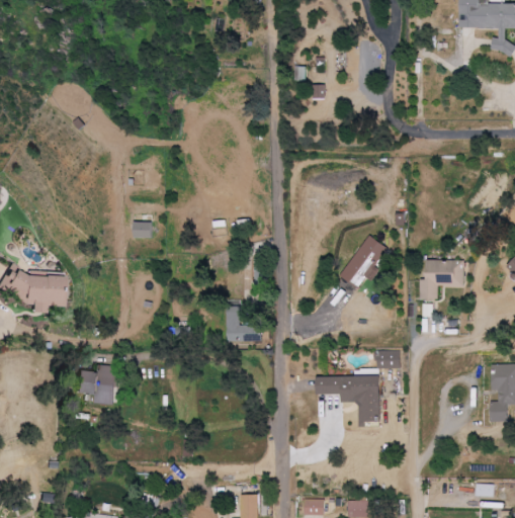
[(458,0),(458,27),(498,28),(498,37),(492,37),(491,53),(514,53),(514,44),(506,44),(506,29),(514,28),(514,3),(505,4),(504,0),(458,0)]
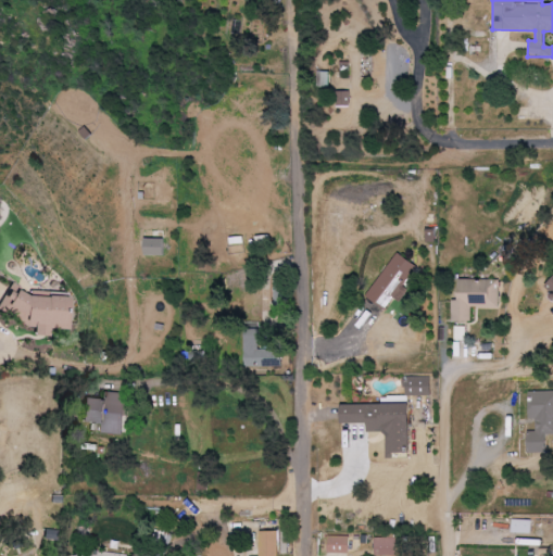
[(327,72),(315,72),(314,88),(327,88),(327,72)]
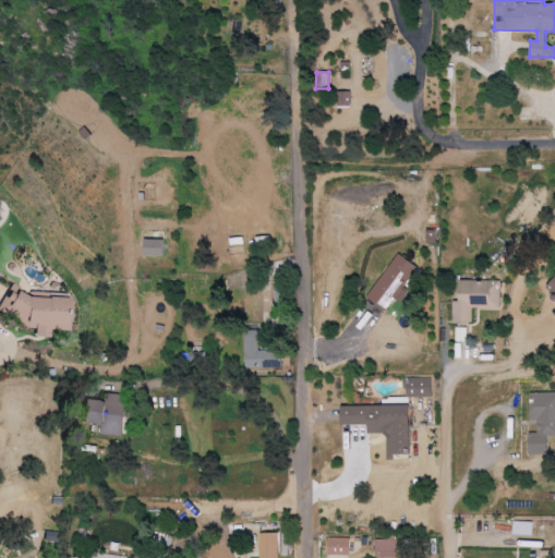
[(349,92),(335,92),(335,106),(348,107),(349,92)]
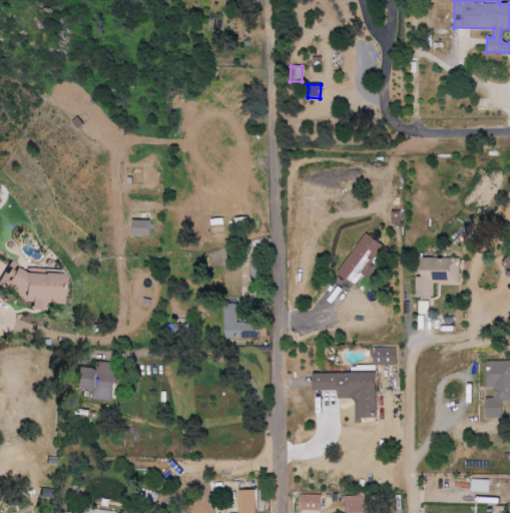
[(131,235),(149,235),(149,219),(131,219),(131,235)]
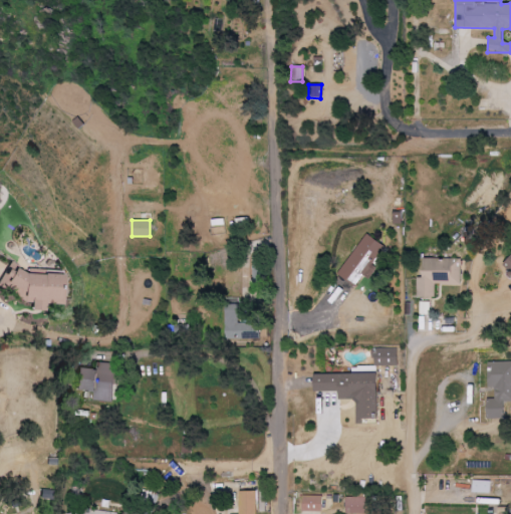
[(381,245),(364,233),(337,274),(354,286),(362,275),(366,278),(373,268),(368,265),(381,245)]
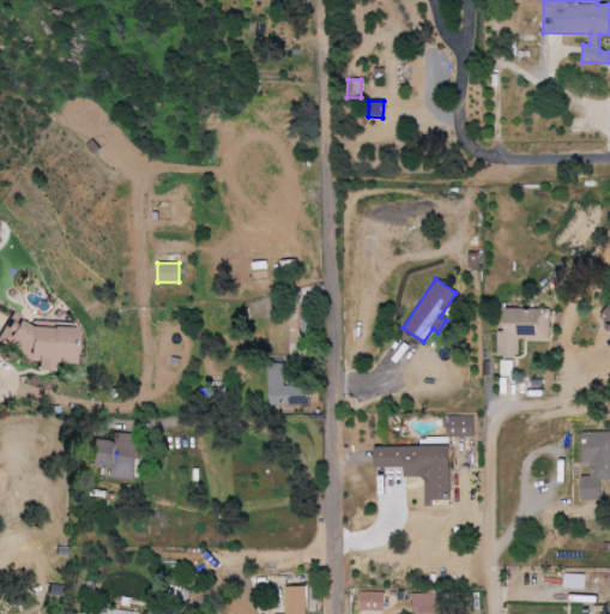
[(505,332),(497,332),(496,354),(518,355),(518,341),(548,341),(548,308),(505,308),(505,332)]
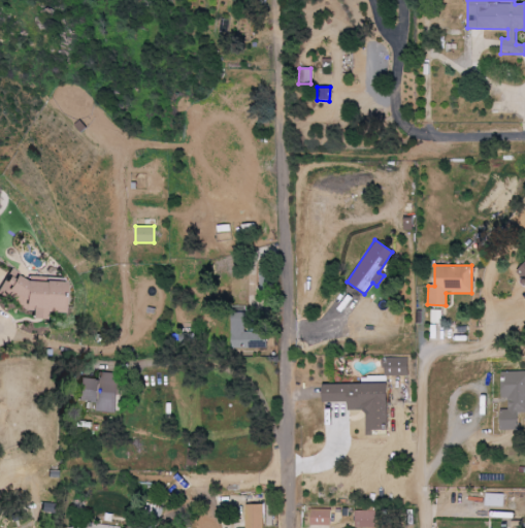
[(62,314),(63,283),(56,282),(47,277),(26,276),(25,279),(5,270),(5,282),(0,281),(0,297),(27,310),(29,310),(29,319),(43,320),(43,309),(51,312),(62,314)]
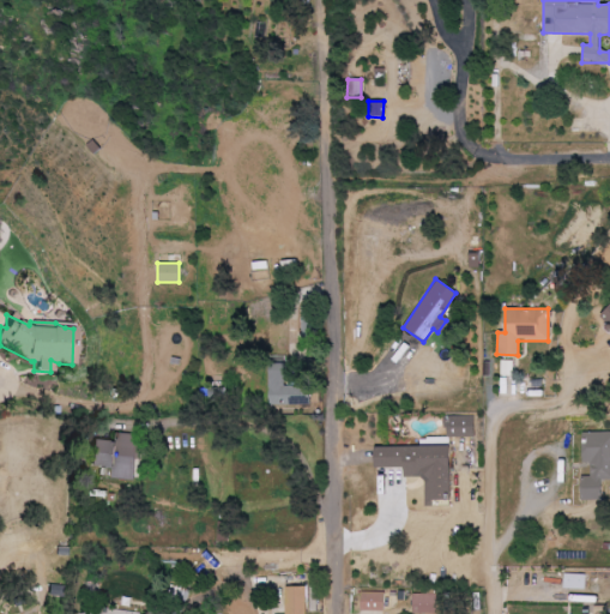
[(500,375),(512,377),(512,361),(500,360),(500,375)]
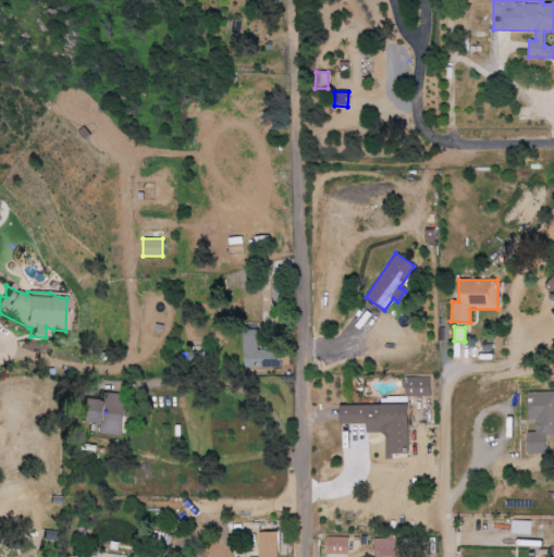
[(244,368),(280,368),(280,349),(258,350),(258,330),(243,330),(244,368)]
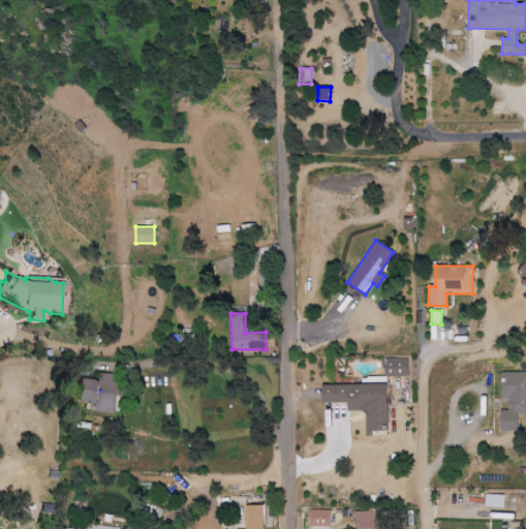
[(407,377),(408,359),(384,358),(384,376),(407,377)]
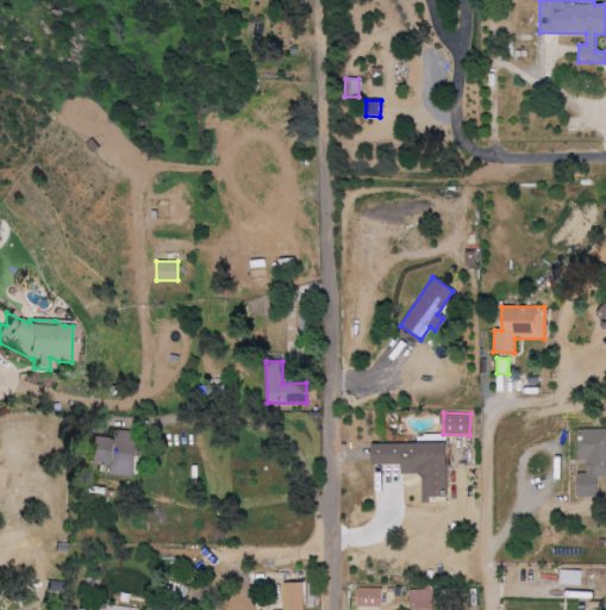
[(605,428),(576,429),(578,460),(585,460),(586,473),(576,473),(576,497),(598,497),(597,477),(605,475),(605,428)]
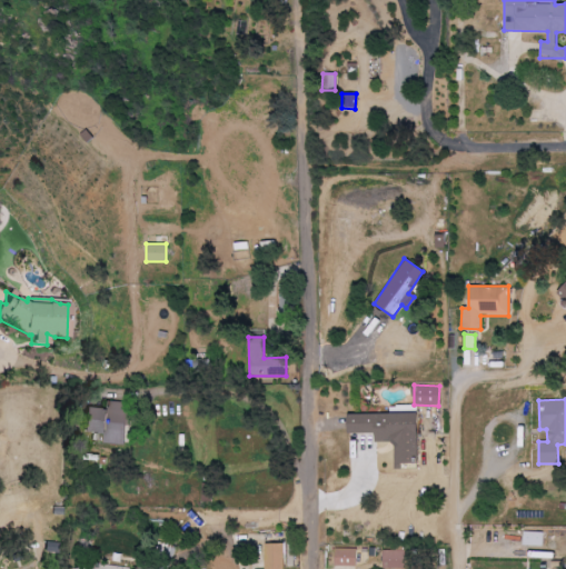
[(101,442),(122,446),(129,403),(106,400),(103,410),(83,407),(80,431),(102,435),(101,442)]
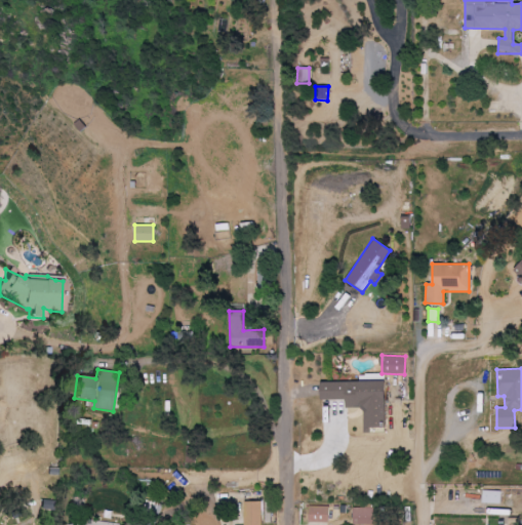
[(320,381),(321,400),(345,400),(345,408),(363,408),(363,429),(386,429),(385,374),(358,374),(358,381),(320,381)]
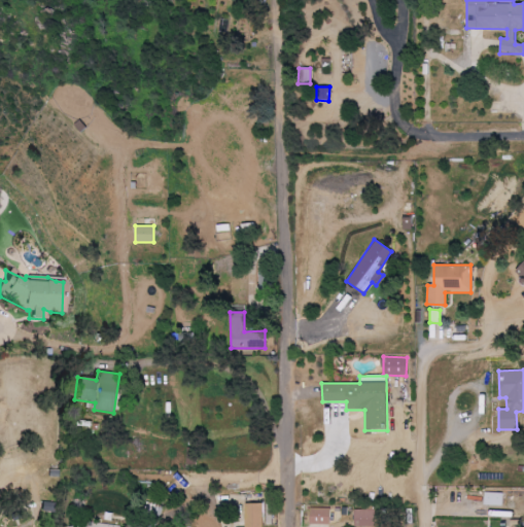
[(482,505),(499,505),(500,493),(482,492),(482,505)]
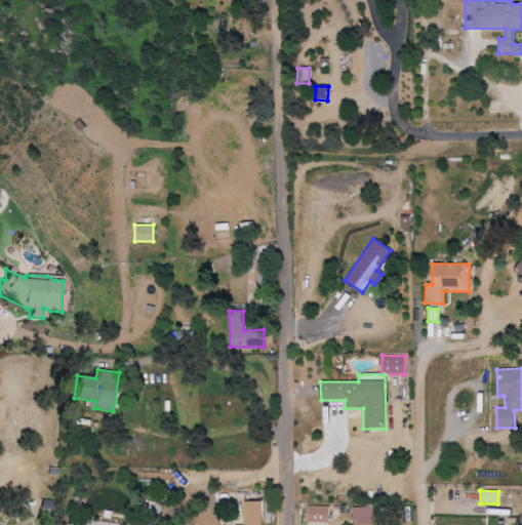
[(261,524),(261,501),(242,501),(242,524),(261,524)]
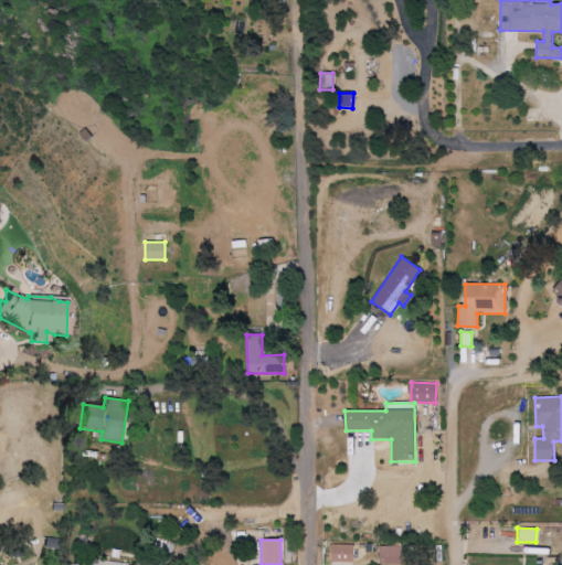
[(331,562),(353,562),(353,545),(331,545),(331,562)]
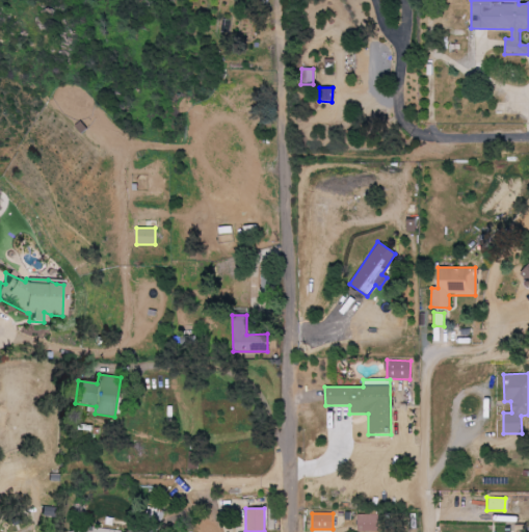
[(356,514),(356,531),(379,531),(379,514),(356,514)]
